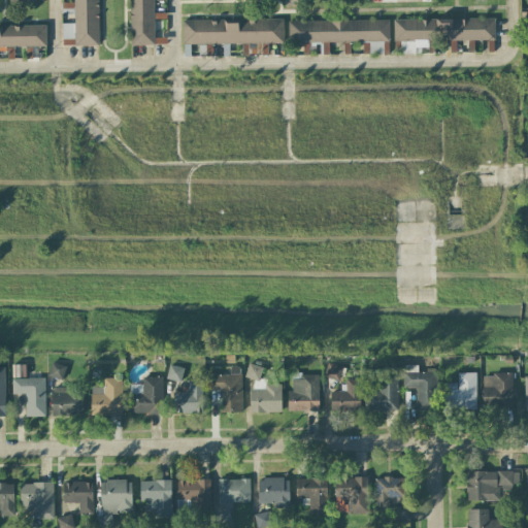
[(99,45),(97,0),(73,0),(74,23),(61,24),(62,45),(99,45)]
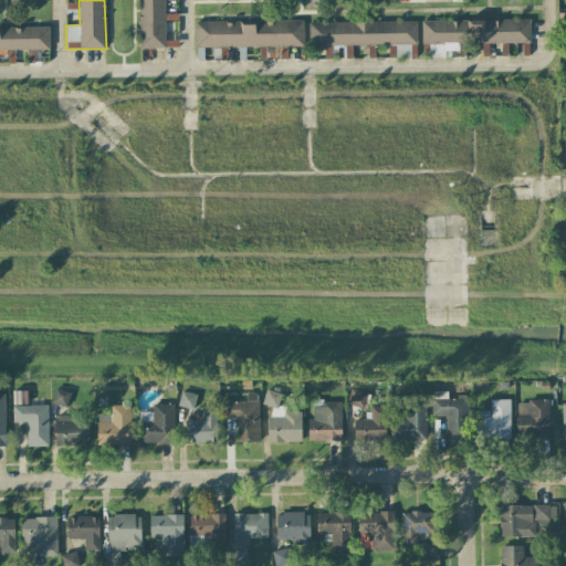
[(138,0),(139,48),(177,48),(177,40),(165,41),(164,0),(138,0)]
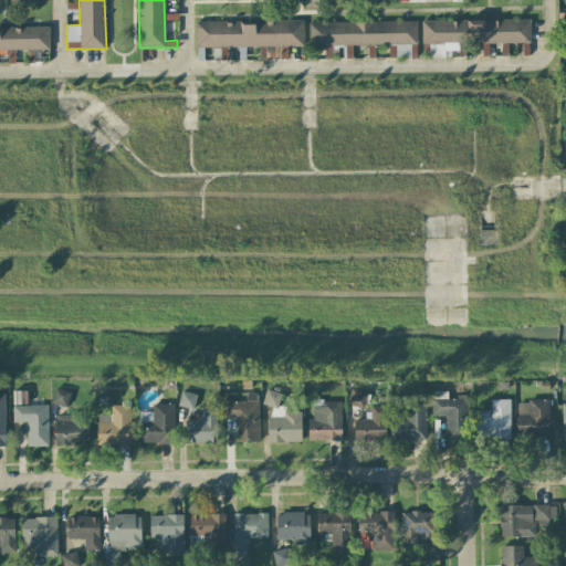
[(77,16),(79,3),(65,3),(65,16),(77,16)]
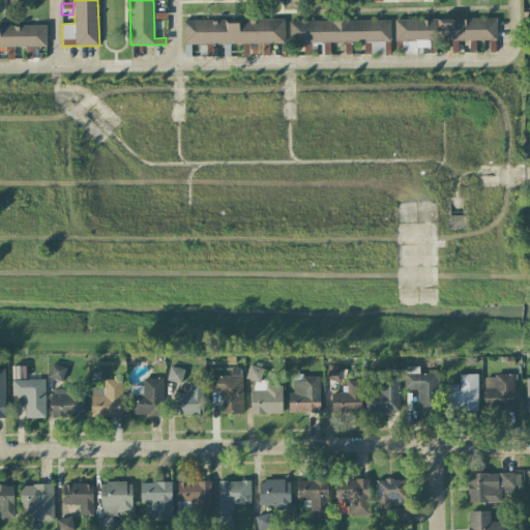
[(394,20),(394,41),(429,40),(430,53),(436,53),(436,40),(496,39),(496,19),(394,20)]
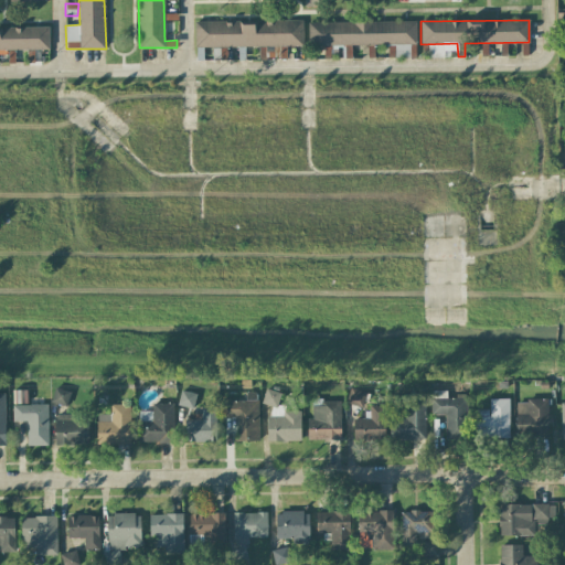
[(194,21),(195,46),(259,46),(259,57),(272,57),(272,48),(279,48),(279,59),(286,59),(286,46),(302,45),(302,21),(194,21)]
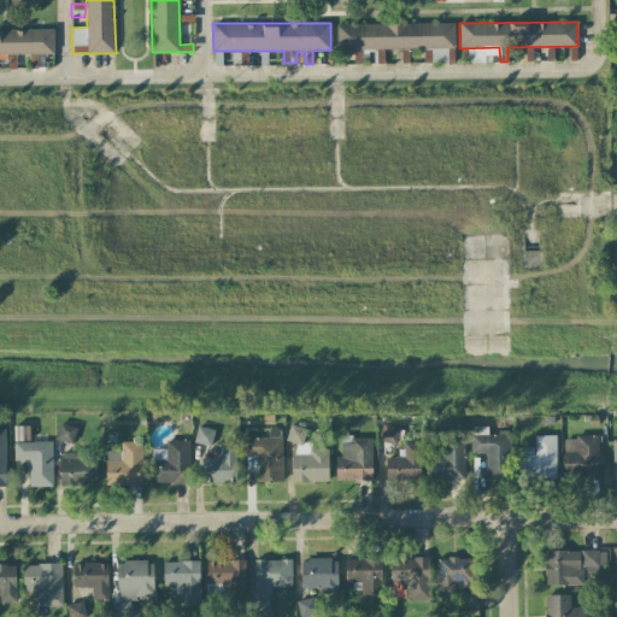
[(336,24),(338,50),(376,50),(376,64),(383,64),(383,50),(423,48),(423,63),(454,63),(453,23),(336,24)]
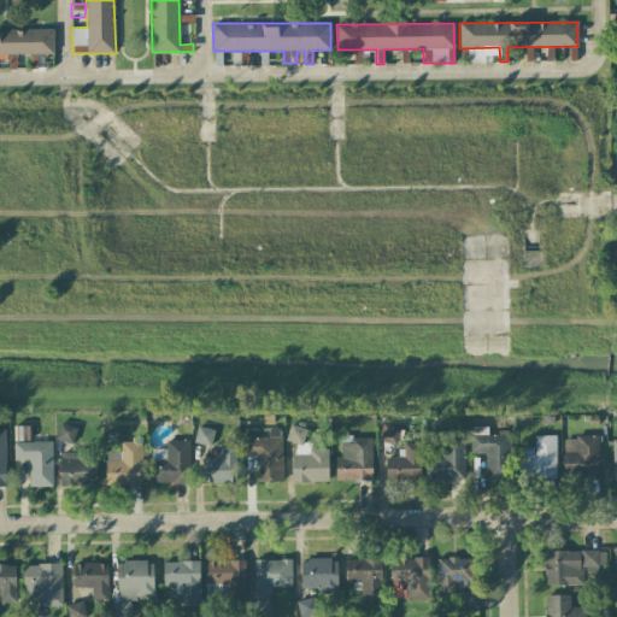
[(0,29),(0,54),(53,54),(53,30),(0,29)]
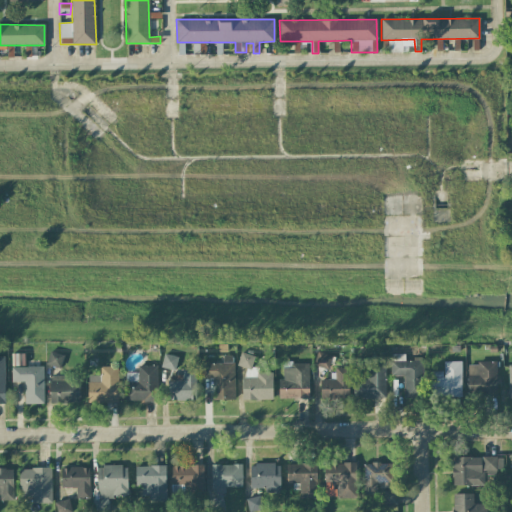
[(390,52),(401,52),(400,40),(390,41),(390,52)]
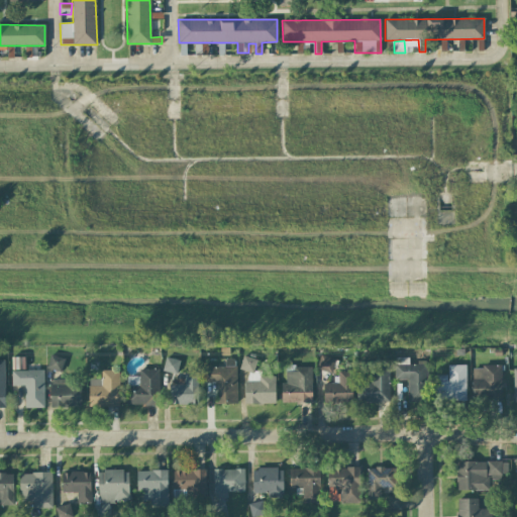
[(47,369),(62,372),(64,357),(49,354),(47,369)]
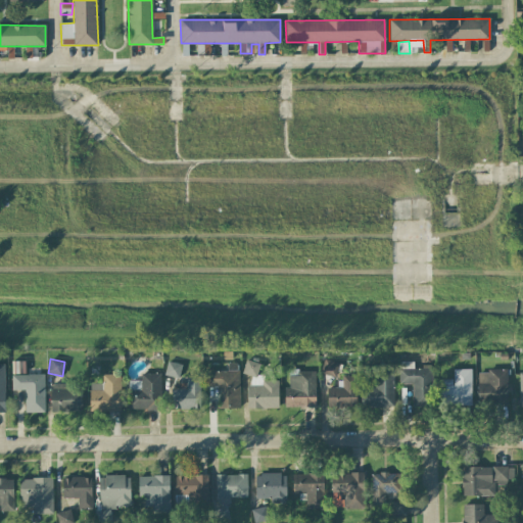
[(278,409),(278,380),(272,380),(256,376),(259,364),(246,360),(241,375),(247,383),(247,408),(278,409)]
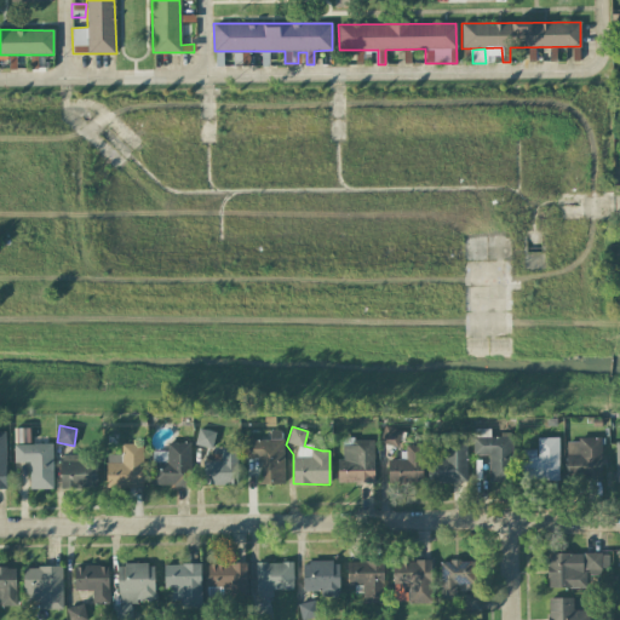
[(401,429),(383,426),(380,443),(399,447),(401,429)]
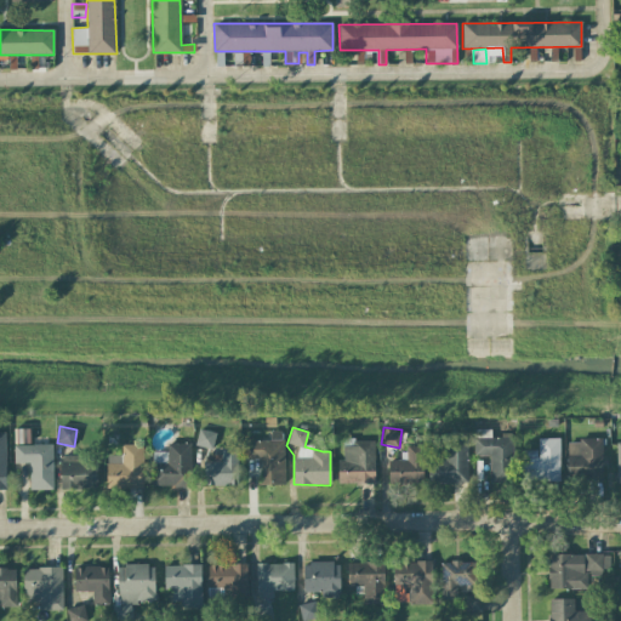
[(15,444),(29,444),(29,429),(15,429),(15,444)]
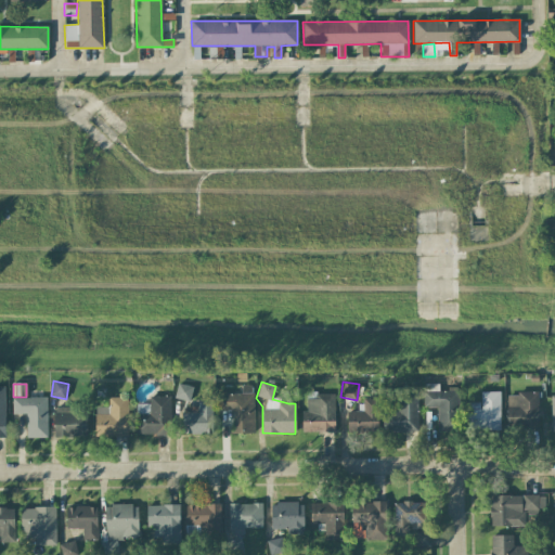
[(424,408),(437,408),(437,430),(459,430),(457,389),(438,389),(438,384),(423,384),(424,408)]
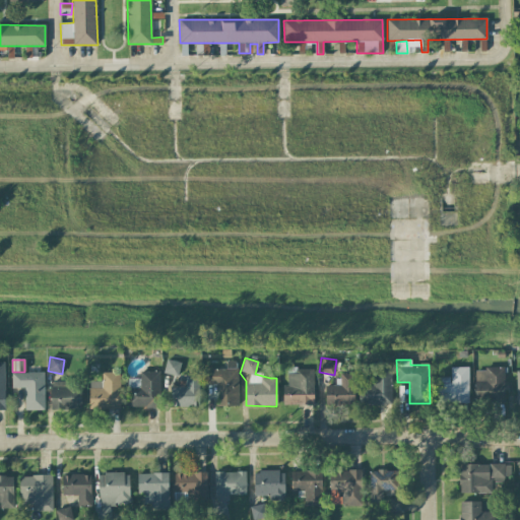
[(179,375),(180,362),(166,361),(164,373),(179,375)]
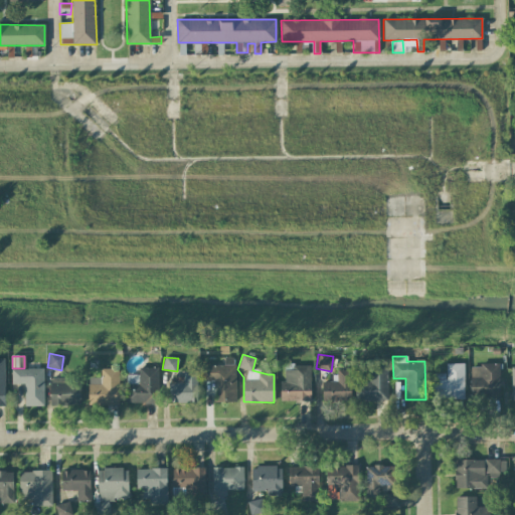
[(223,365),(204,365),(204,380),(216,380),(217,402),(235,401),(235,357),(223,357),(223,365)]
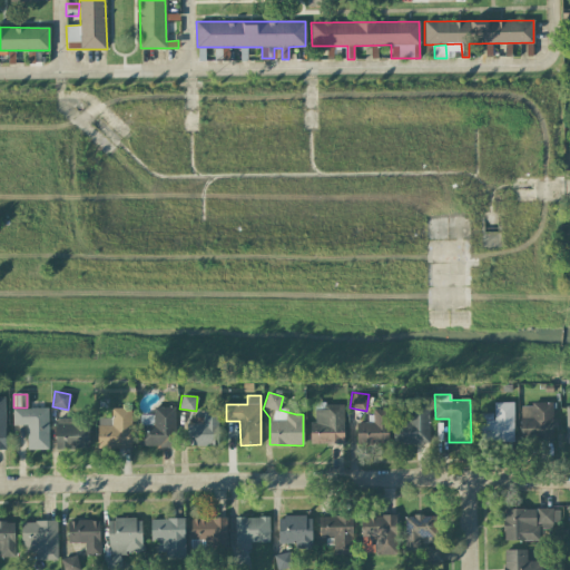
[(513,402),(494,402),(494,413),(480,413),(480,442),(513,441),(513,402)]
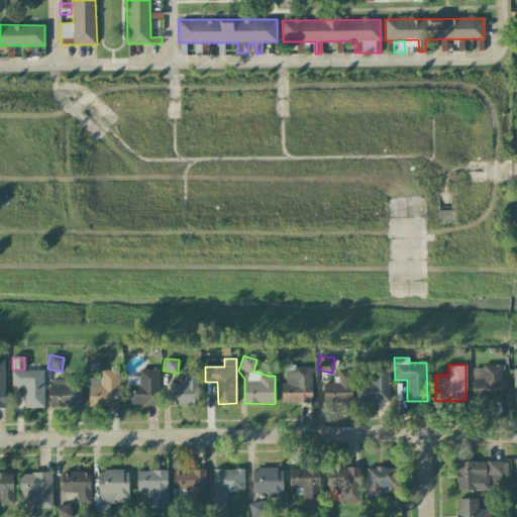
[(389,403),(389,366),(370,367),(371,382),(356,382),(356,403),(389,403)]
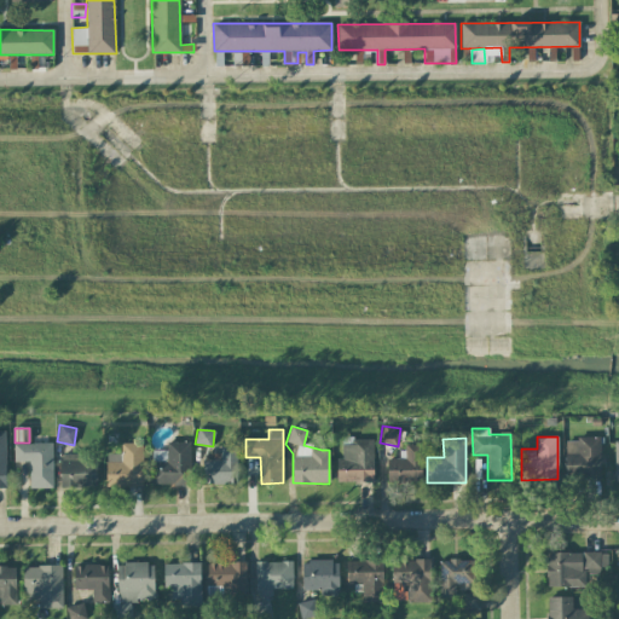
[(600,438),(565,439),(566,478),(600,476),(600,438)]
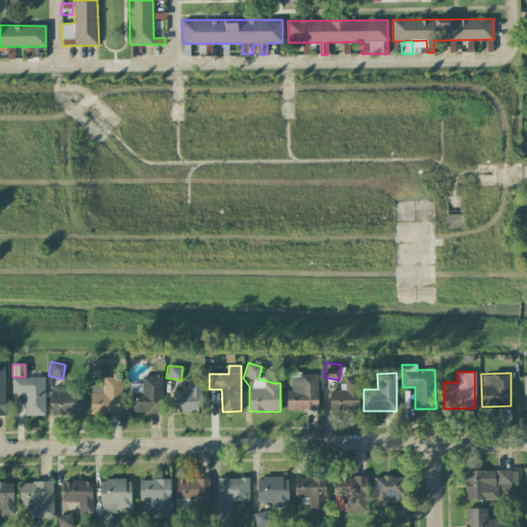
[(317,411),(318,374),(292,374),(291,390),(287,390),(286,411),(317,411)]
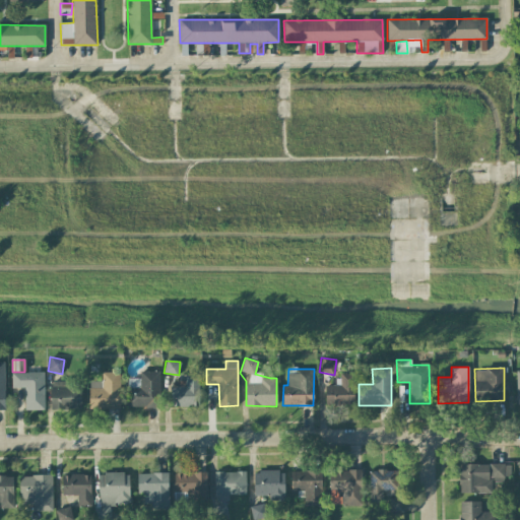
[(158,371),(140,372),(140,378),(127,379),(127,407),(159,406),(158,371)]
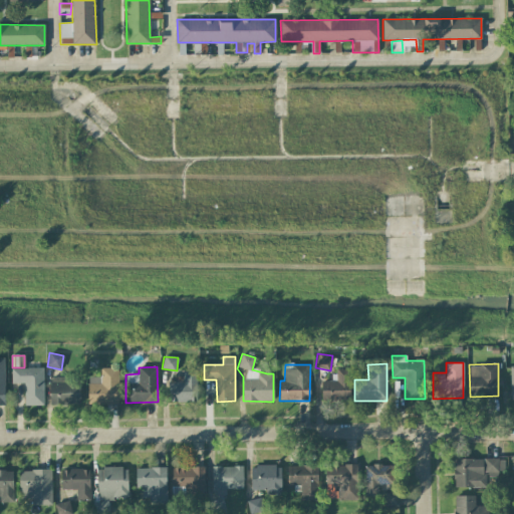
[(44,405),(43,367),(11,368),(11,383),(24,383),(24,406),(44,405)]
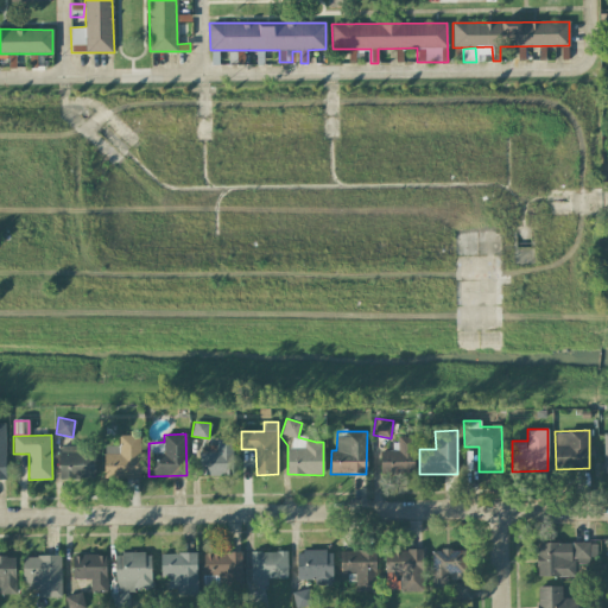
[(140,436),(119,436),(119,445),(105,445),(105,477),(140,477),(140,436)]
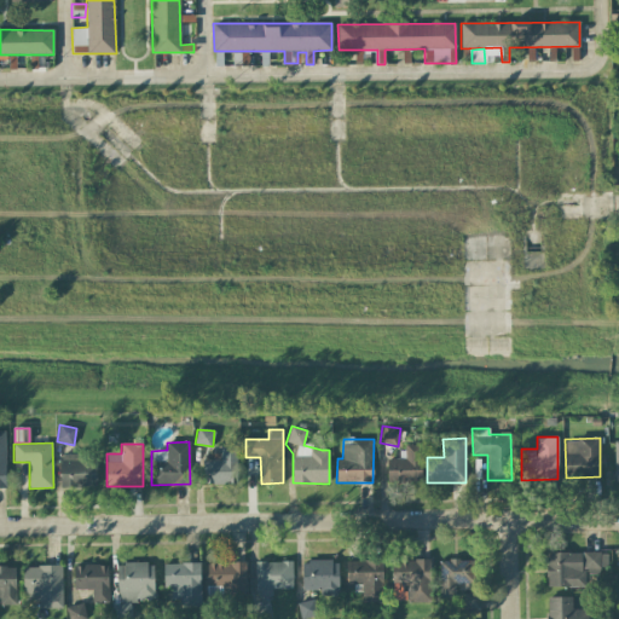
[(220,456),(203,455),(202,482),(236,485),(238,446),(220,445),(220,456)]
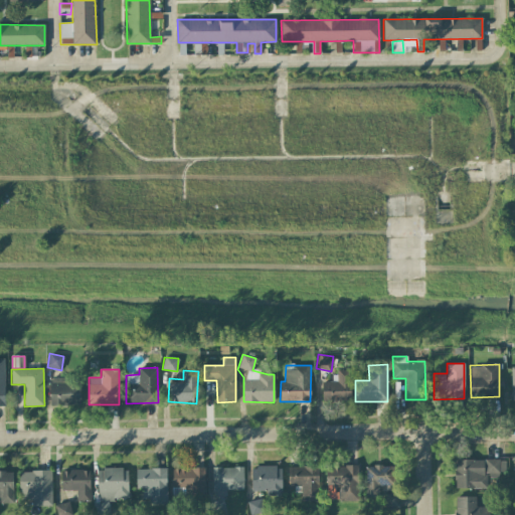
[(351,370),(337,370),(337,381),(321,382),(322,401),(351,400),(351,370)]
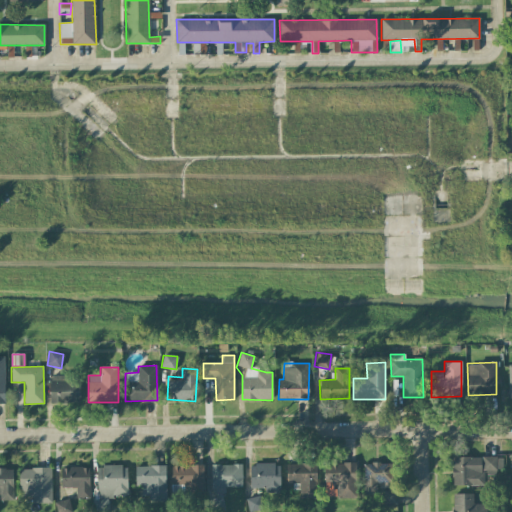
[(79,403),(79,375),(50,375),(50,403),(79,403)]
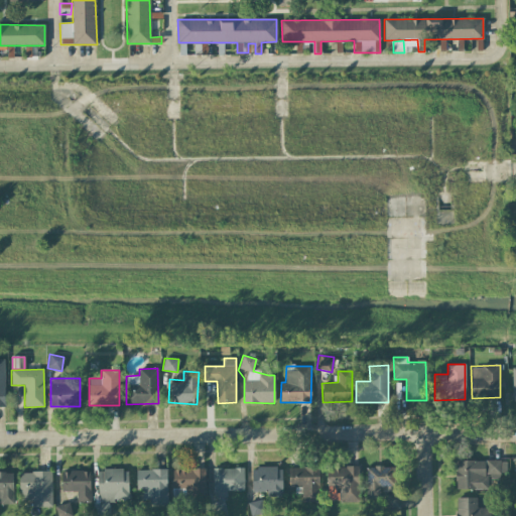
[(456,461),(455,489),(488,490),(488,477),(506,477),(507,461),(456,461)]
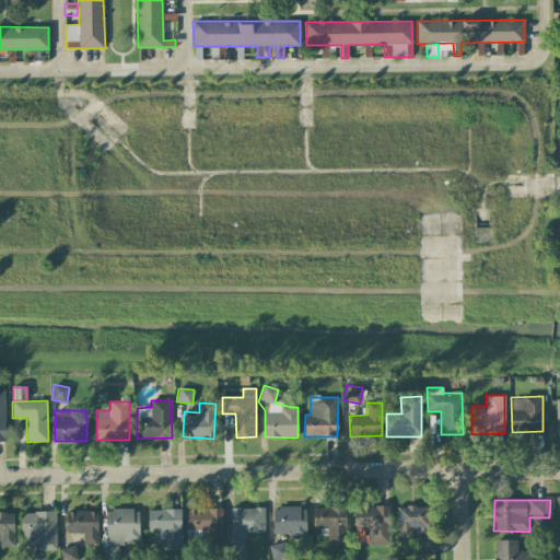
[(369,527),(368,544),(389,545),(391,506),(354,505),(354,526),(369,527)]
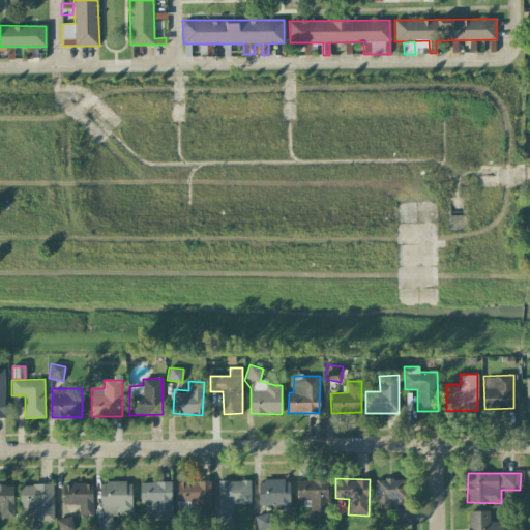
[(258,480),(259,505),(273,505),(273,510),(290,509),(290,479),(258,480)]
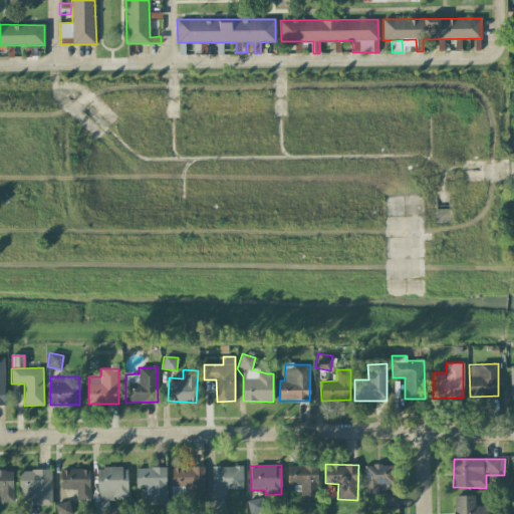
[(300,500),(318,500),(317,465),(287,465),(287,485),(300,485),(300,500)]
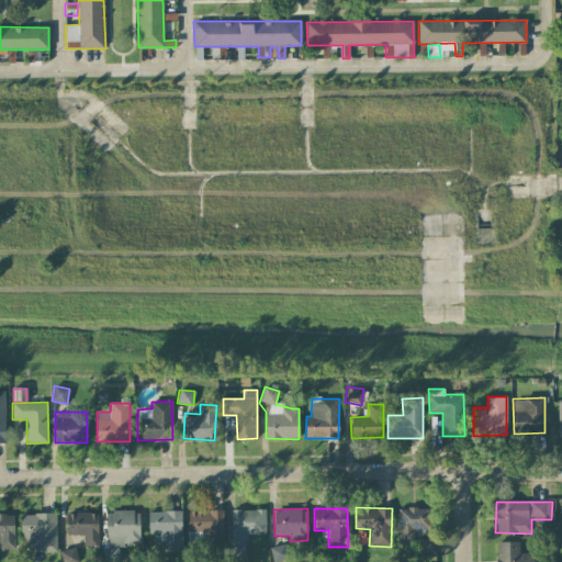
[(398,543),(414,542),(414,529),(431,529),(430,508),(398,508),(398,543)]
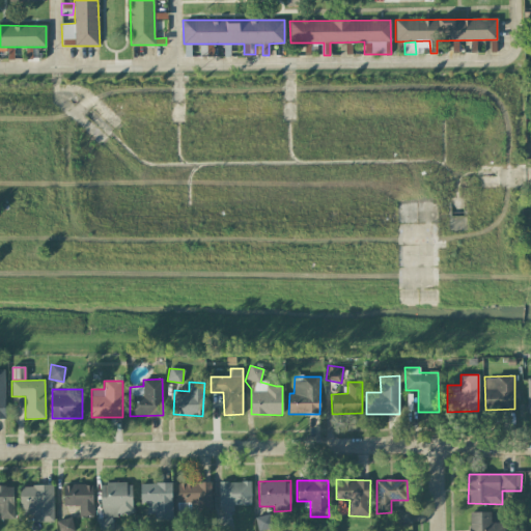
[(219,481),(219,505),(250,505),(251,482),(219,481)]
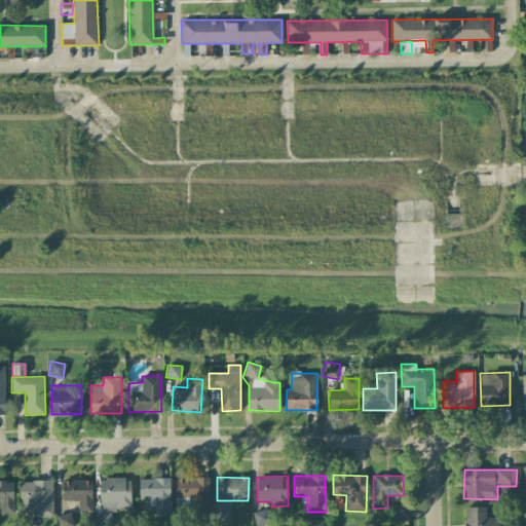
[(177,478),(176,508),(209,509),(210,479),(177,478)]
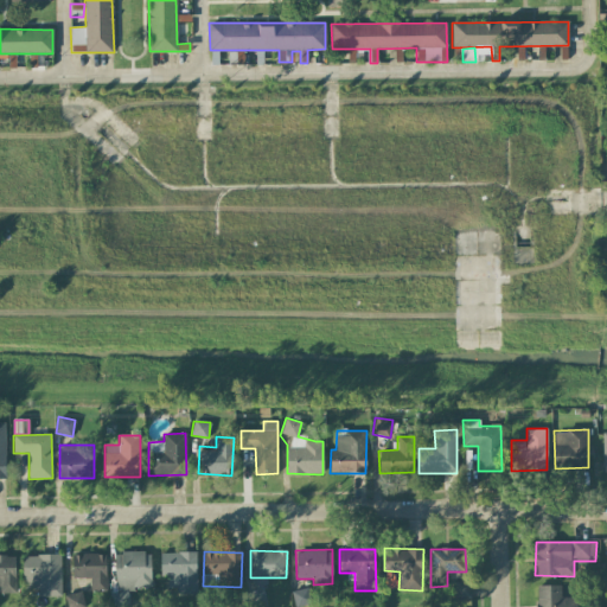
[(151,553),(115,553),(115,590),(151,589),(151,553)]
